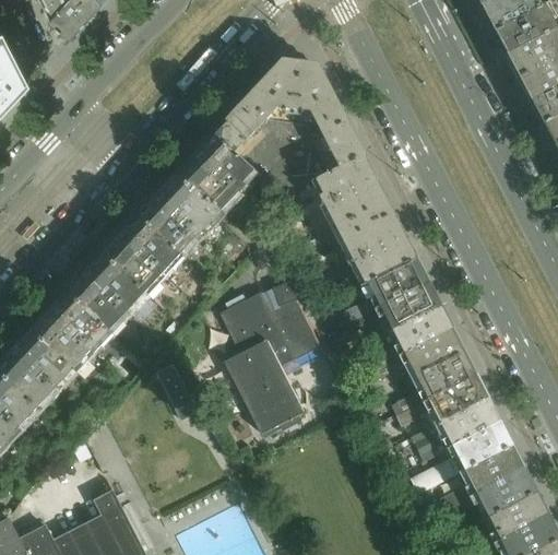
[(37,0),(48,19),(67,0),(37,0)]
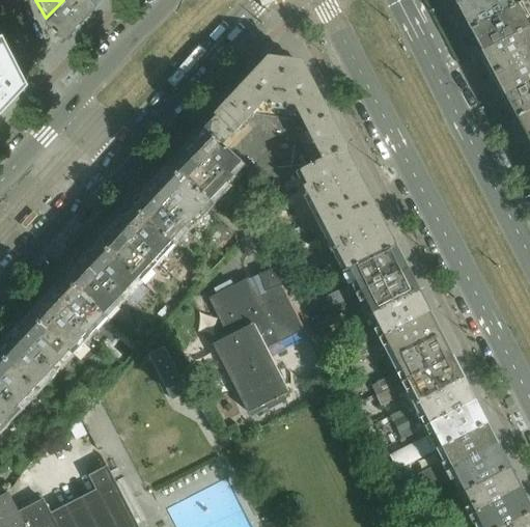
[(63,0),(46,18),(43,20),(62,37),(94,3),(91,0),(63,0)]
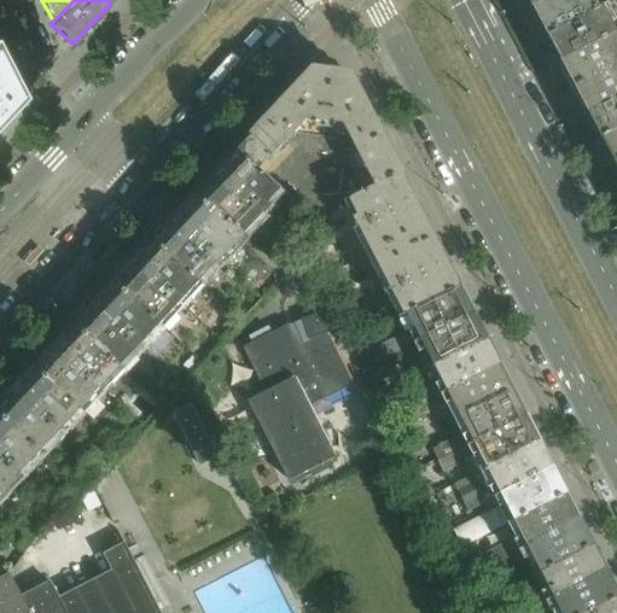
[(540,0),(533,4),(547,31),(599,5),(597,0),(586,0),(540,0)]
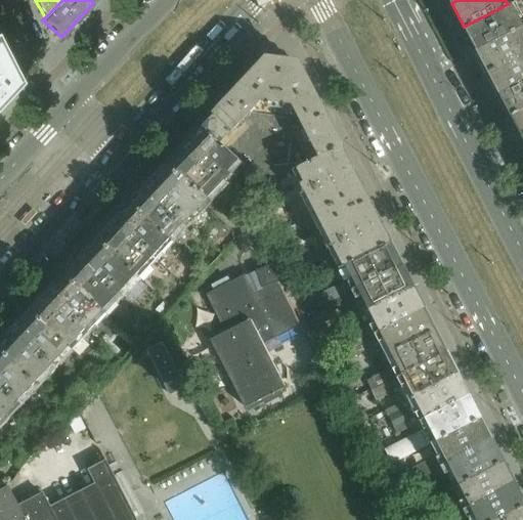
[(475,48),(522,24),(522,14),(516,0),(508,4),(464,27),(475,48)]
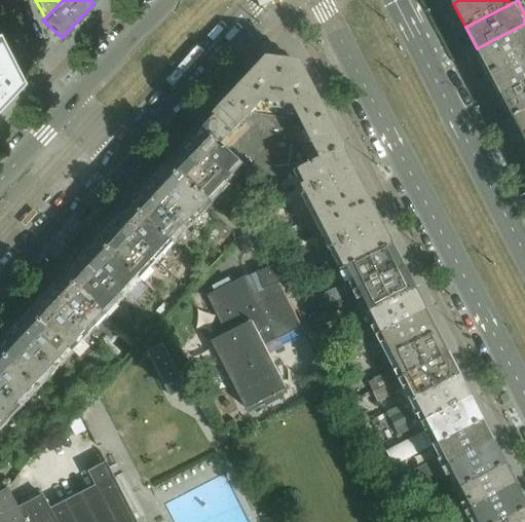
[(488,71),(524,51),(524,24),(477,48),(488,71)]
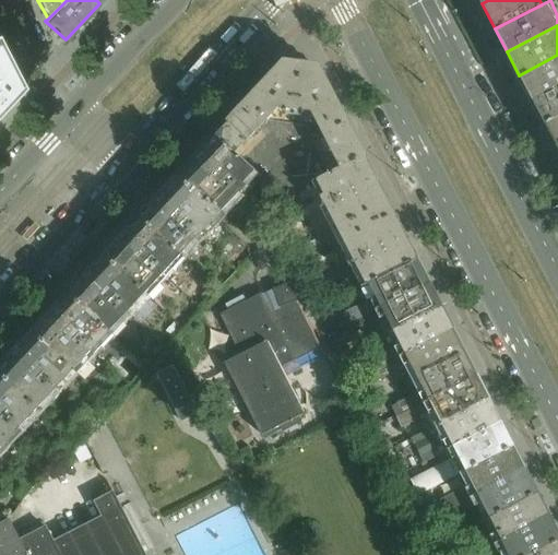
[(0,109),(23,85),(0,40),(0,109)]
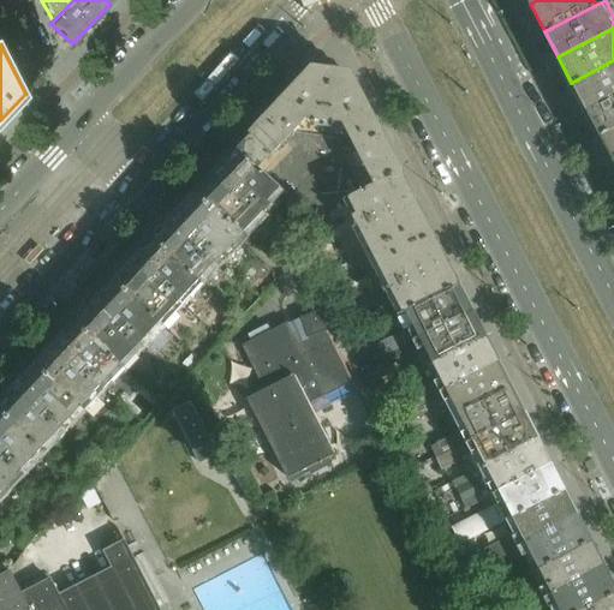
[(584,108),(613,93),(613,60),(571,83),(584,108)]
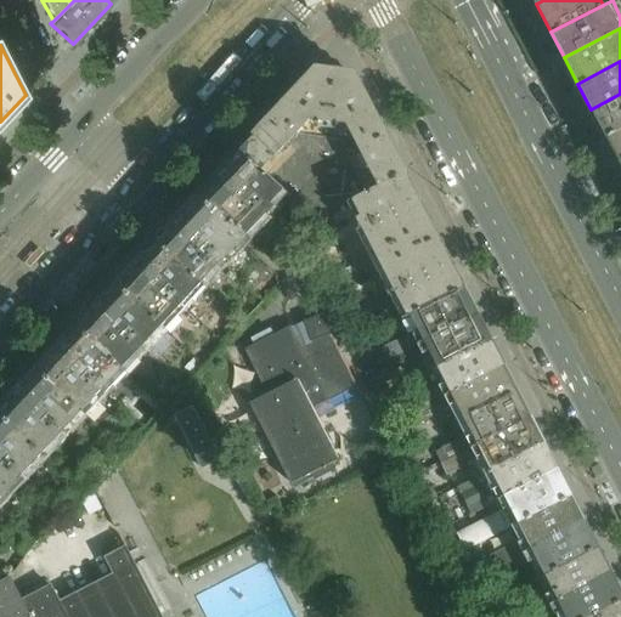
[(353,72),(334,69),(316,67),(278,107),(305,132),(344,139),(337,205),(346,199),(360,225),(356,227),(370,254),(430,222),(353,72)]
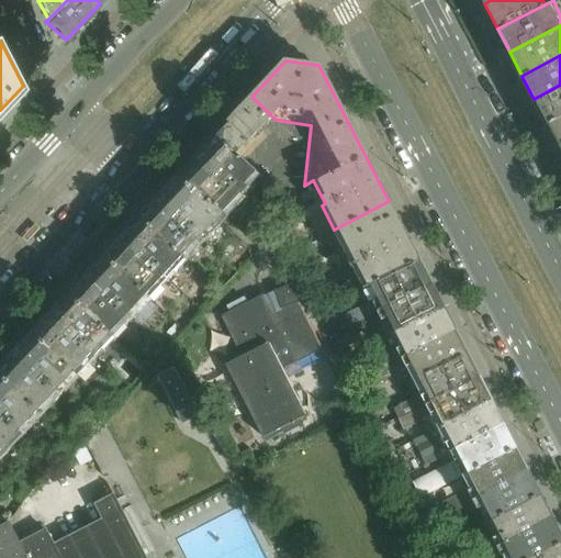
[(560,85),(534,99),(546,122),(560,113),(560,85)]
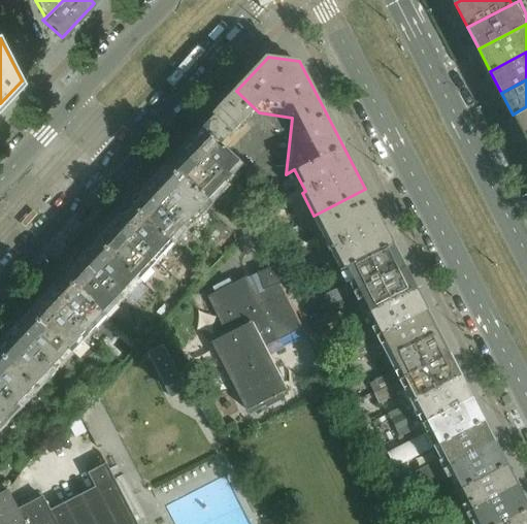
[(236,91),(204,125),(240,159),(251,169),(286,174),(292,118),(259,112),(236,91)]
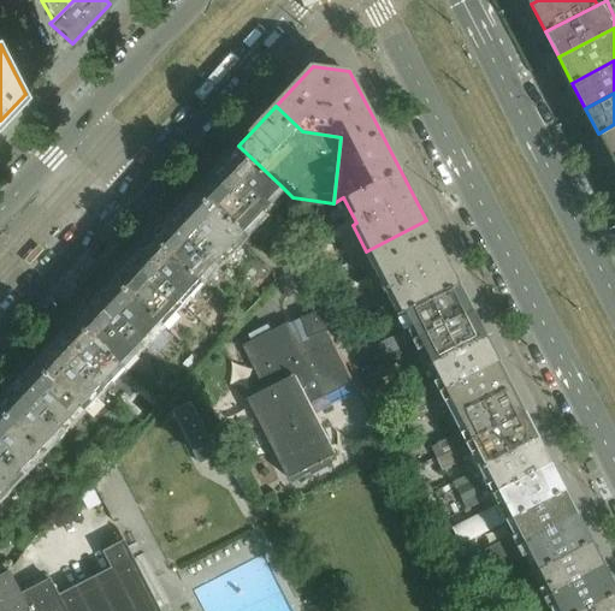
[(614,124),(598,134),(611,158),(614,155),(614,124)]
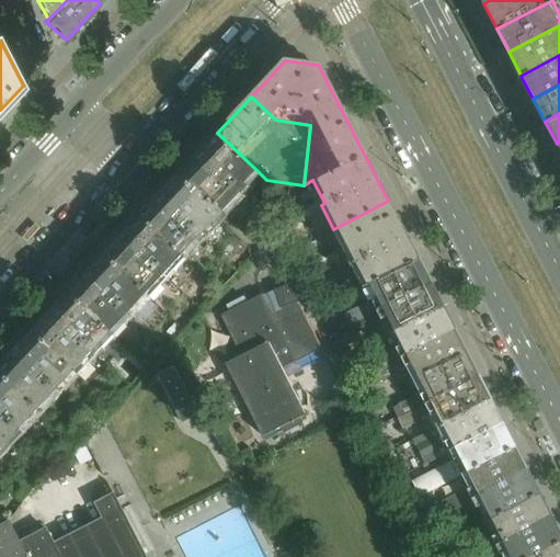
[(217,133),(200,152),(240,191),(248,183),(246,180),(255,169),(217,133)]
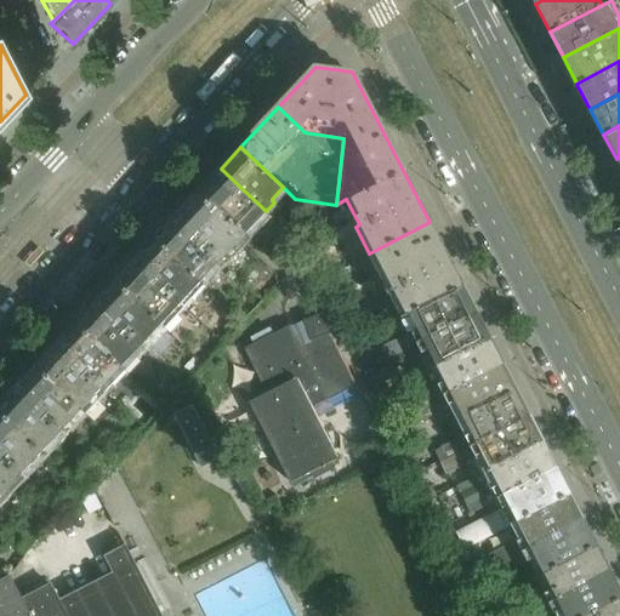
[(221,169),(200,190),(250,237),(271,215),(266,211),(221,169)]
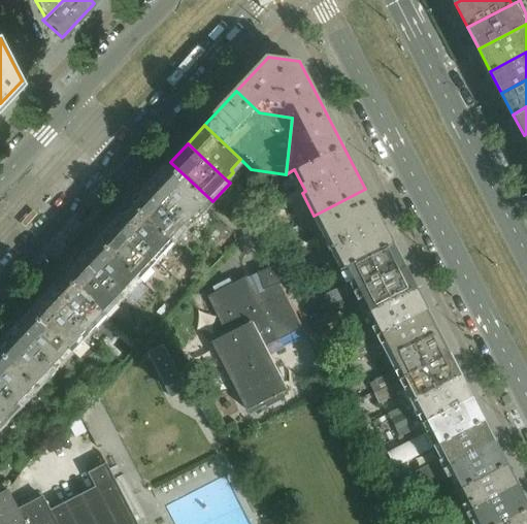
[(212,201),(170,162),(150,185),(192,224),(212,201)]
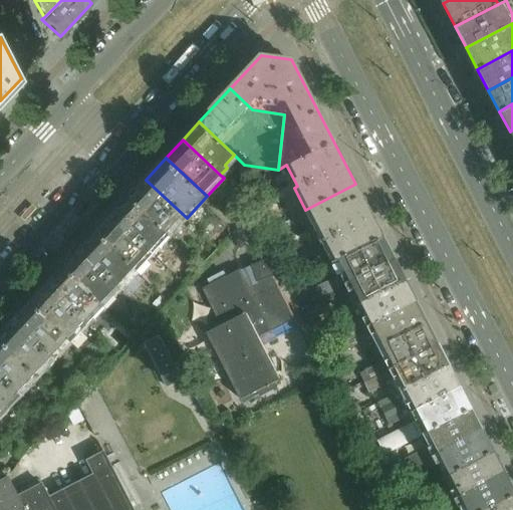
[(146,180),(130,197),(171,235),(187,218),(146,180)]
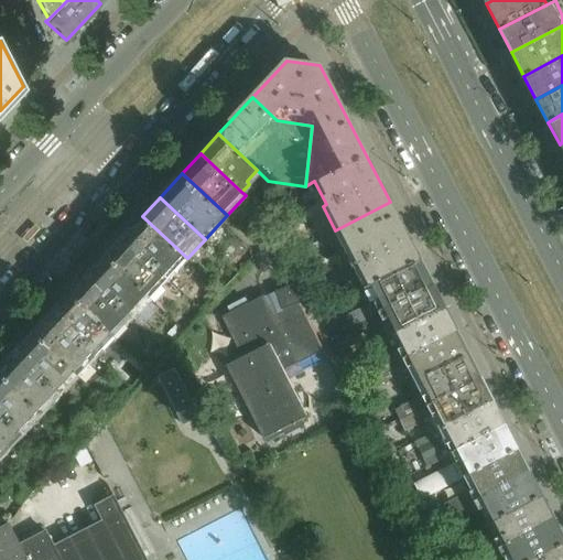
[(390,202),(335,230),(339,240),(396,212),(390,202)]
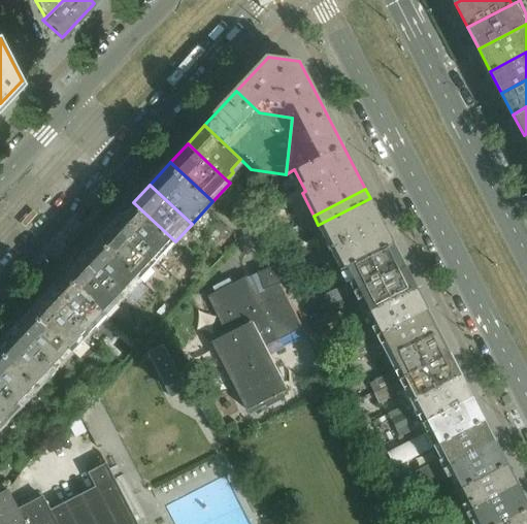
[(370,198),(318,225),(329,247),(381,220),(370,198)]
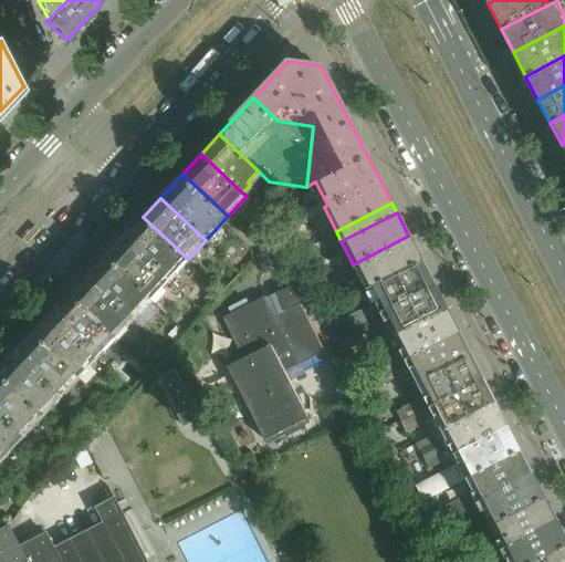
[(143,217),(124,237),(170,279),(188,259),(143,217)]
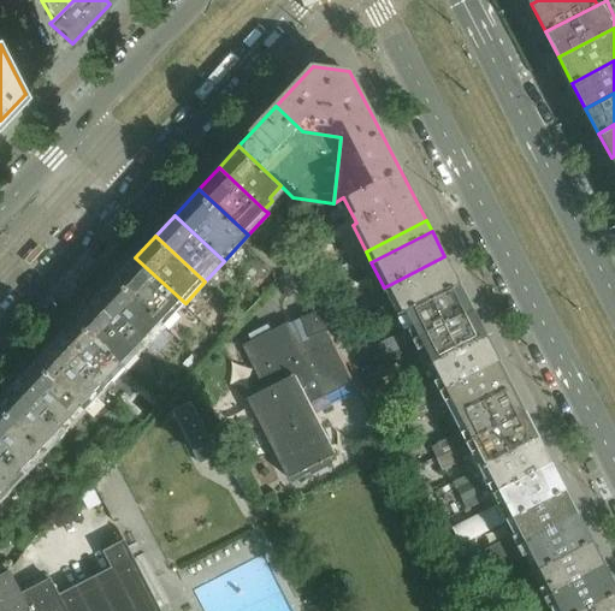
[(444,256),(384,288),(397,314),(400,313),(403,310),(457,283),(444,256)]
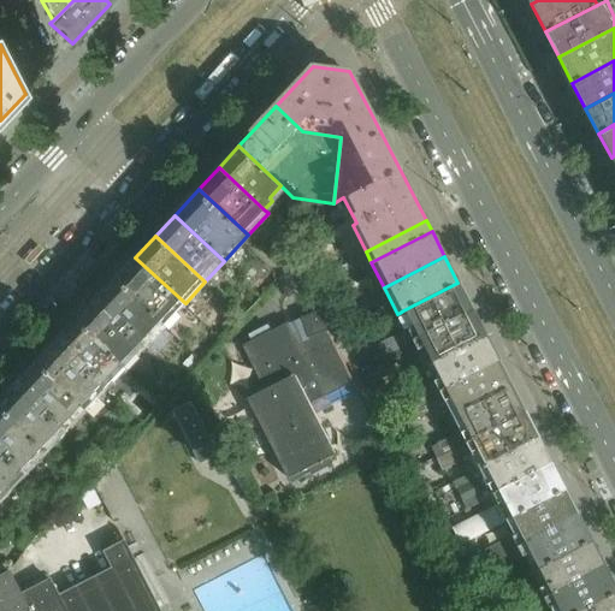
[(135,257),(116,278),(165,325),(185,303),(135,257)]
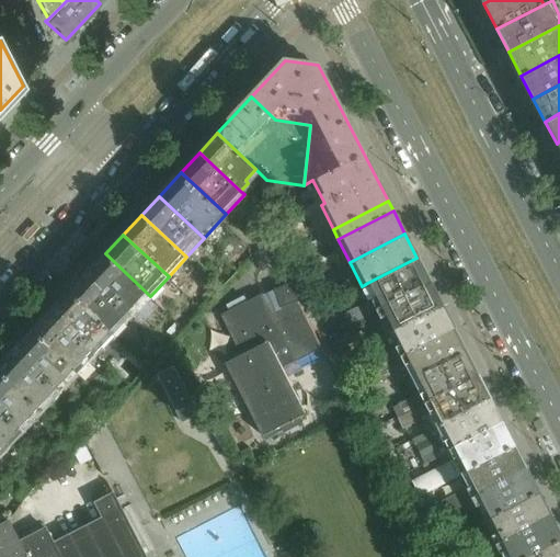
[(105,253),(87,273),(132,316),(150,296),(105,253)]
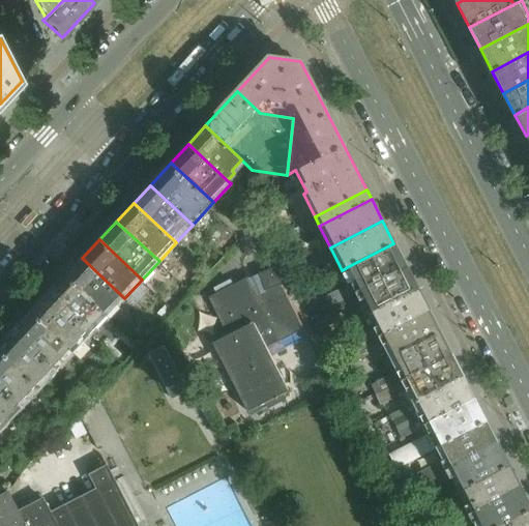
[(330,303),(405,265),(393,243),(347,267),(344,269),(350,281),(341,285),(325,293),(330,303)]
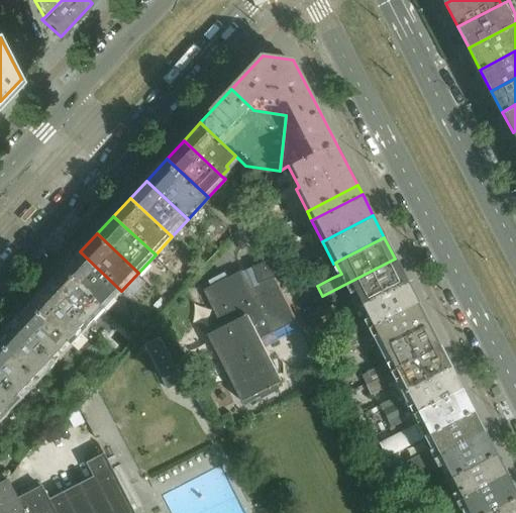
[(80,251),(64,270),(105,308),(121,291),(80,251)]
